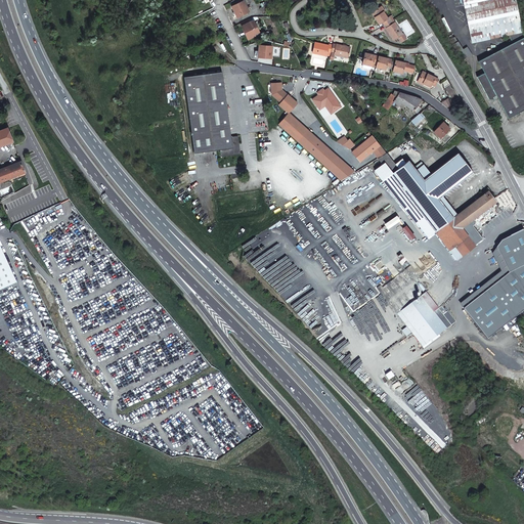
[(472,44),(523,33),(515,0),(461,0),(463,5),(464,5),(472,44)]
